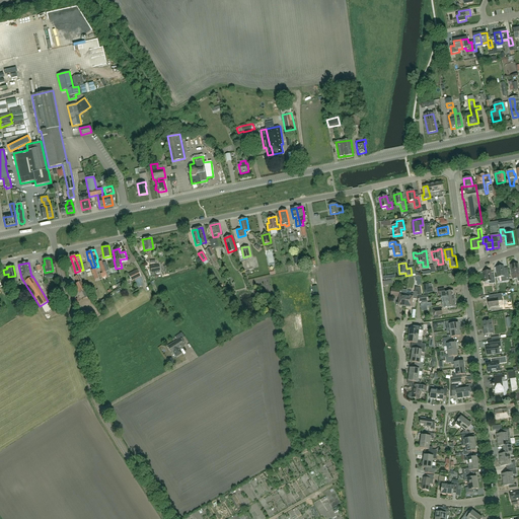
[(497,268),(498,278),(501,277),(502,282),(510,281),(509,273),(505,274),(504,267),(497,268)]
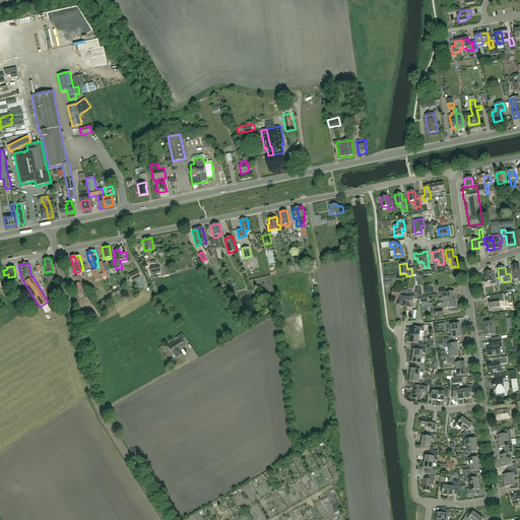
[(490,285),(496,284),(497,284),(496,277),(493,278),(492,271),(484,272),(485,282),(490,281),(490,285)]
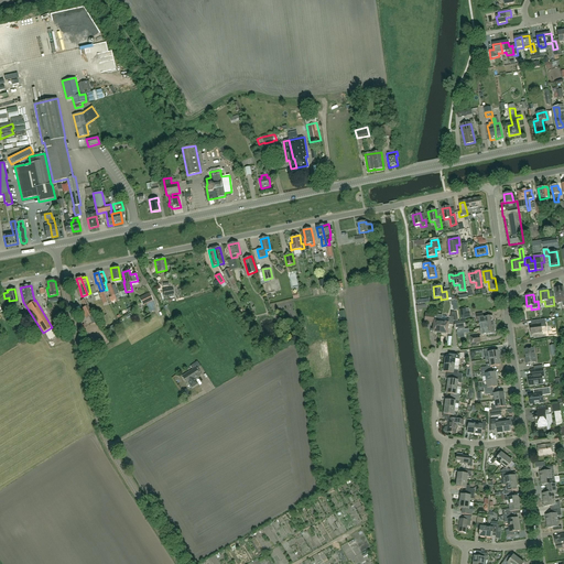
[(142,305),(145,304),(153,301),(150,295),(140,301),(142,305)]
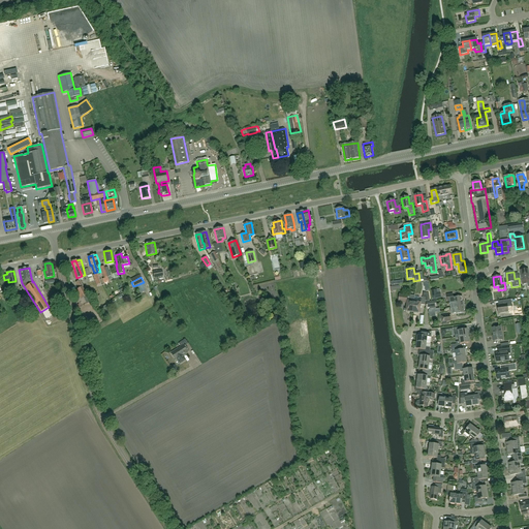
[(82,287),(75,290),(80,299),(86,296),(82,287)]
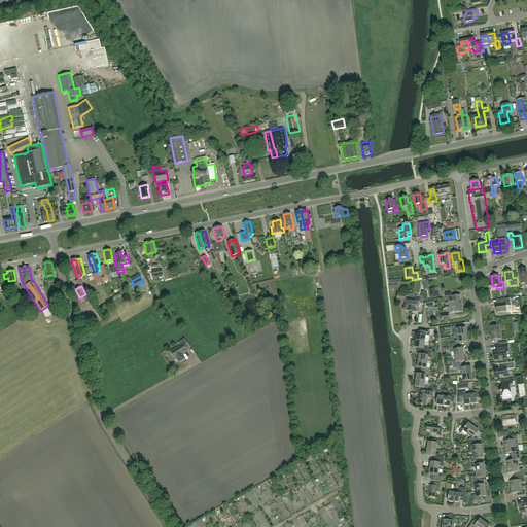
[(434,289),(430,289),(431,297),(440,296),(438,291),(435,292),(434,289)]
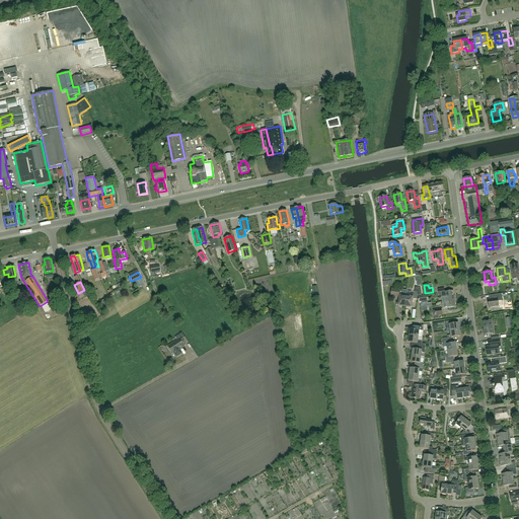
[(406,298),(405,306),(408,306),(408,307),(410,307),(411,307),(412,307),(413,300),(414,299),(417,299),(418,295),(422,295),(421,288),(415,287),(415,292),(415,294),(413,294),(412,294),(412,292),(408,291),(406,298)]
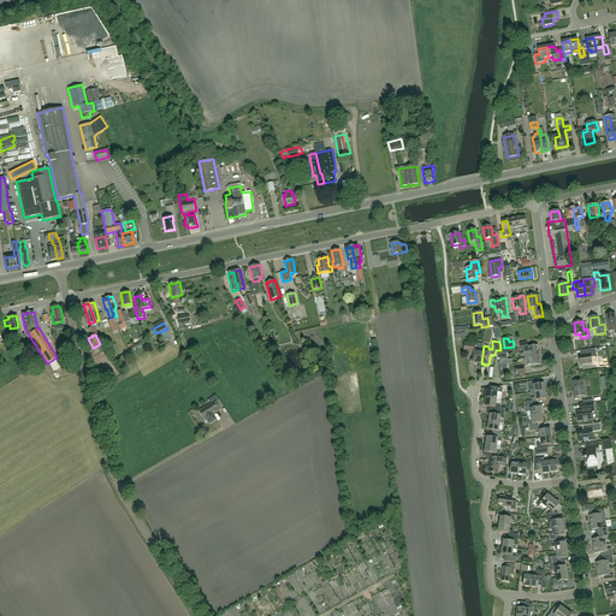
[(466,343),(465,351),(469,353),(473,353),(474,354),(473,362),(474,362),(475,363),(478,365),(478,363),(481,363),(483,354),(484,345),(474,344),(471,344),(466,343)]
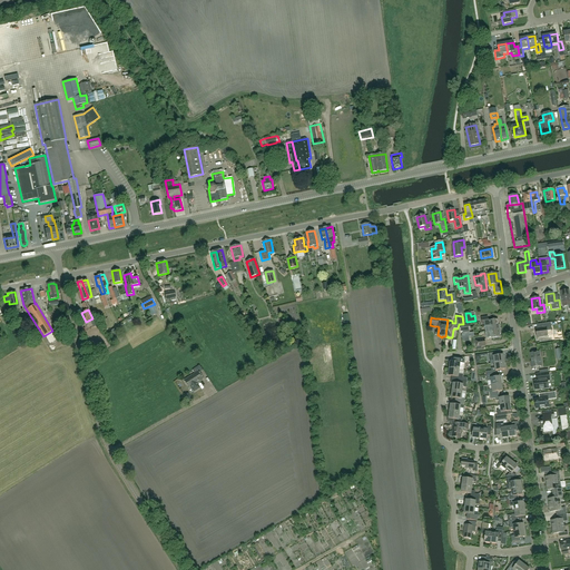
[(482,324),(484,324),(484,326),(499,324),(498,318),(488,321),(488,317),(481,317),(482,324)]
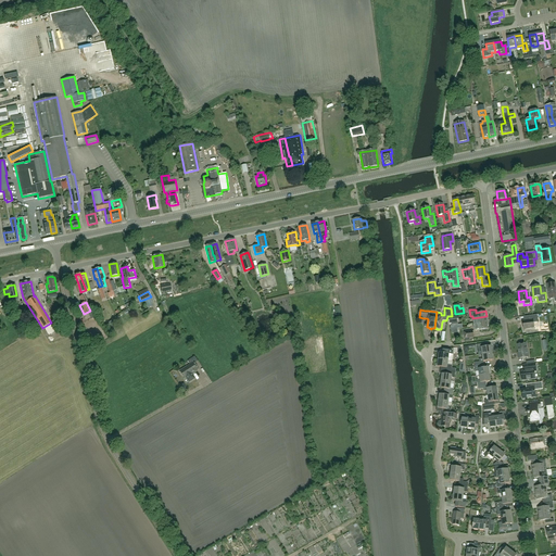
[(539,323),(538,316),(538,315),(529,316),(530,320),(522,321),(523,329),(534,327),(533,323),(539,323)]
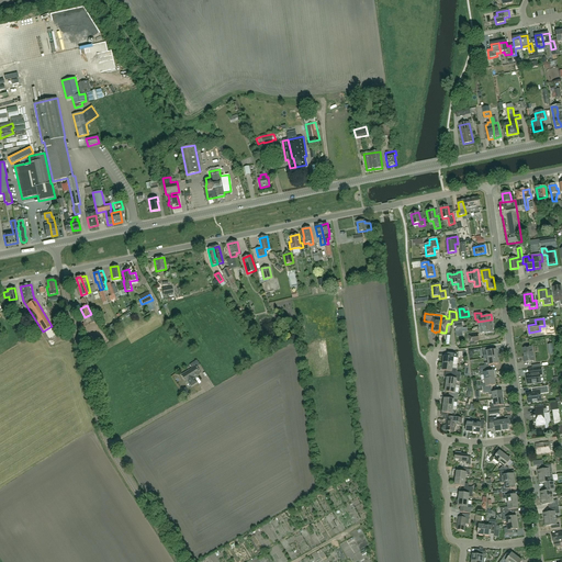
[(492,350),(492,347),(482,348),(483,353),(487,353),(487,358),(497,357),(496,349),(492,350)]
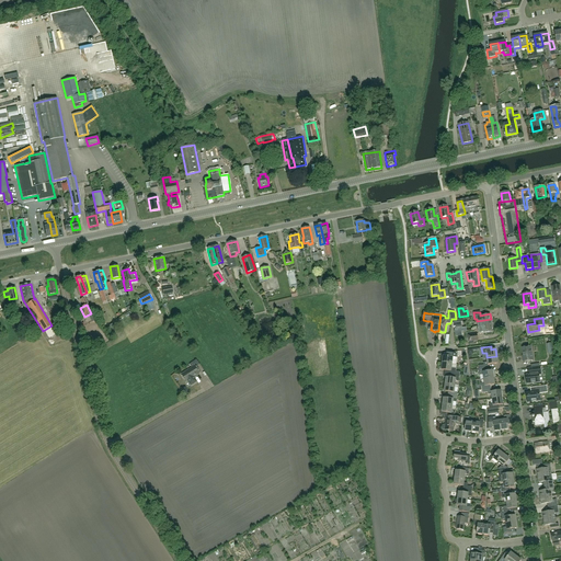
[(531,346),(522,347),(523,357),(523,362),(534,361),(533,354),(531,346)]
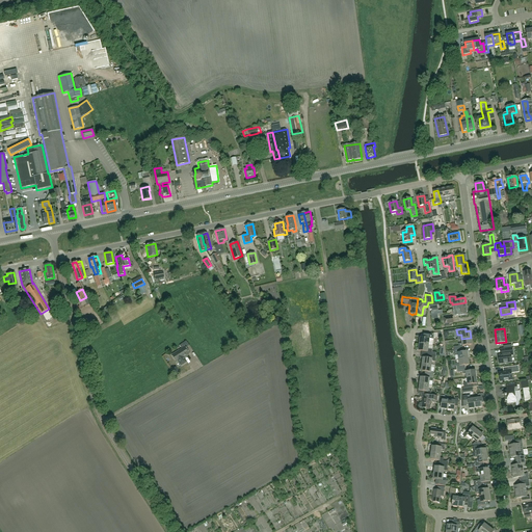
[(434,333),(425,334),(424,338),(420,338),(420,344),(428,345),(429,339),(433,339),(433,336),(434,333)]
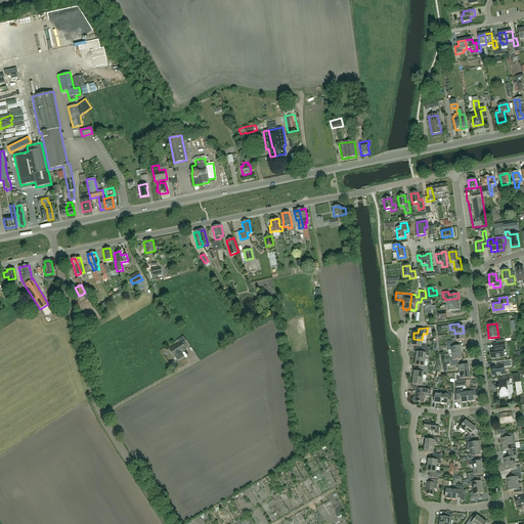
[(447,342),(447,345),(455,344),(455,341),(465,339),(464,333),(454,334),(455,338),(451,338),(451,341),(447,342)]
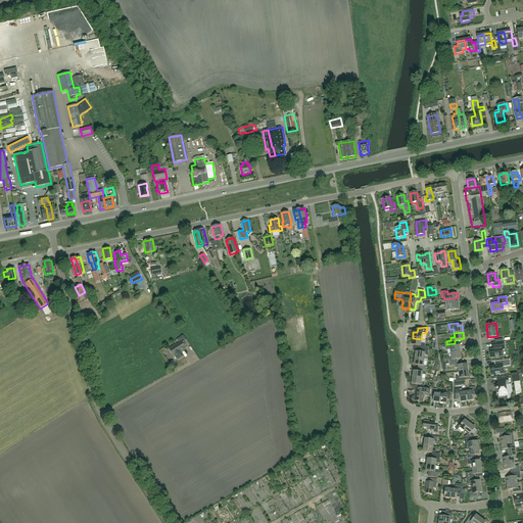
[(420,349),(428,350),(429,346),(425,346),(421,345),(421,343),(421,339),(413,338),(412,345),(421,346),(420,349)]
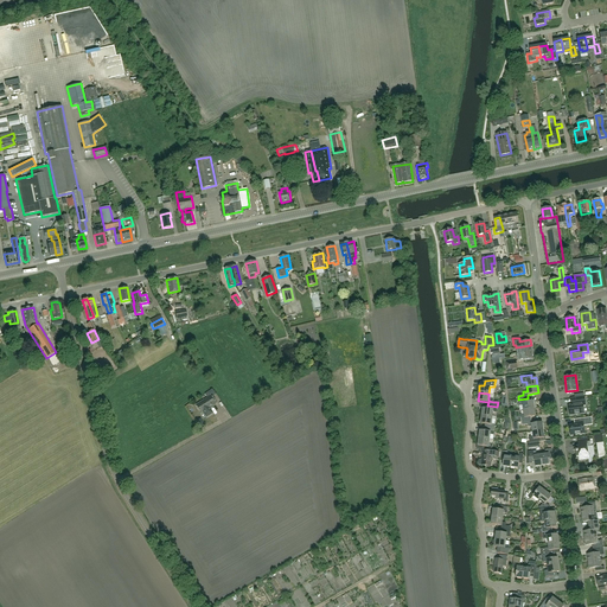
[(217,403),(216,402),(211,395),(196,406),(202,414),(203,413),(206,417),(213,413),(210,408),(217,403)]
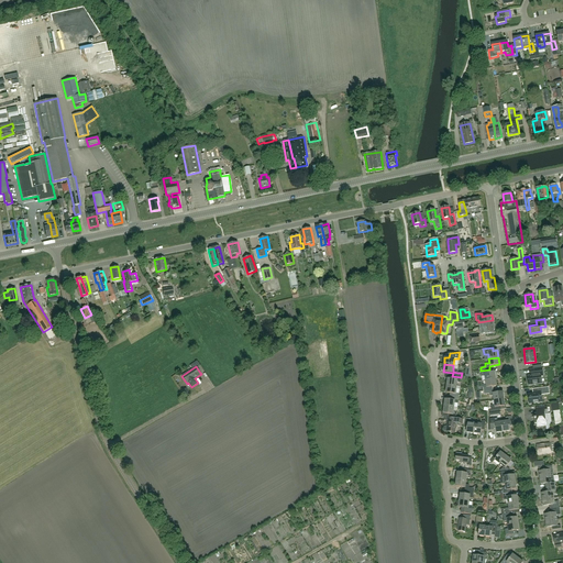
[(533,370),(532,370),(530,370),(530,376),(528,376),(529,385),(542,384),(541,376),(543,376),(542,368),(537,368),(533,370)]
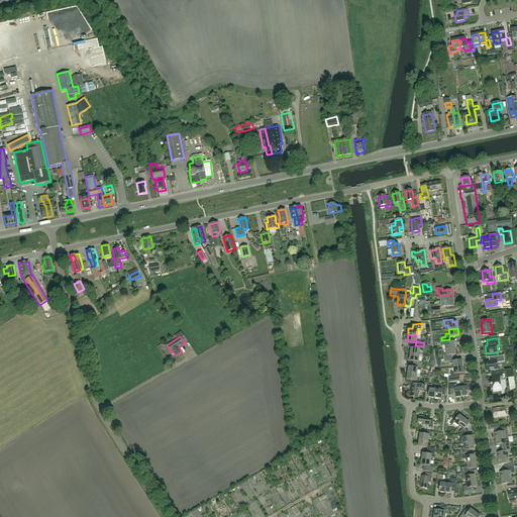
[(445,345),(446,349),(454,347),(455,347),(455,344),(454,343),(454,344),(453,341),(450,341),(449,339),(441,340),(442,343),(442,345),(445,345)]
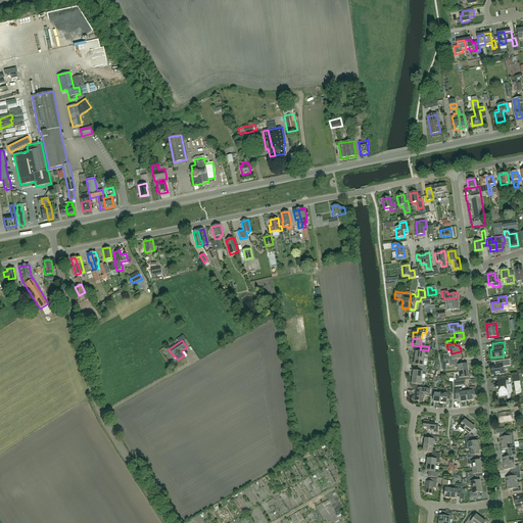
[(416,351),(415,359),(424,360),(425,355),(428,355),(428,350),(420,349),(420,351),(416,351)]
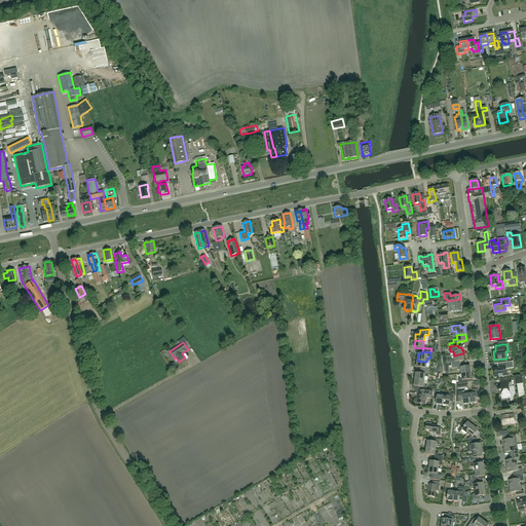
[(451,362),(452,365),(460,364),(460,361),(463,361),(462,353),(454,355),(454,359),(451,360),(451,362)]
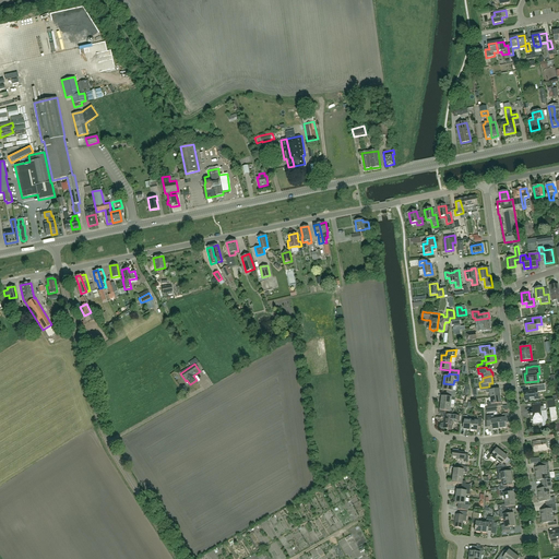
[(455,394),(456,391),(452,391),(453,384),(443,383),(443,390),(448,391),(447,394),(455,394)]
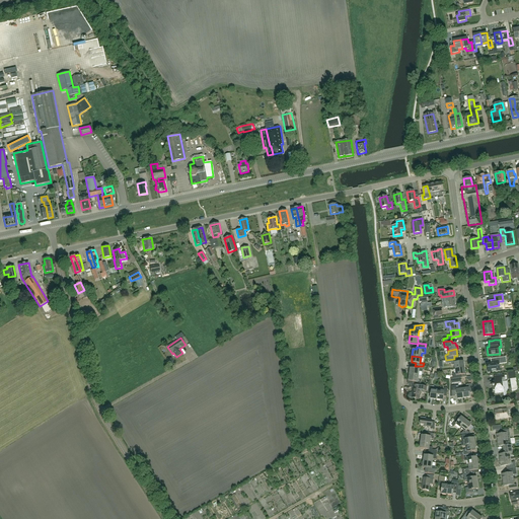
[(506,357),(496,358),(497,363),(487,364),(488,372),(500,371),(499,364),(507,363),(506,357)]
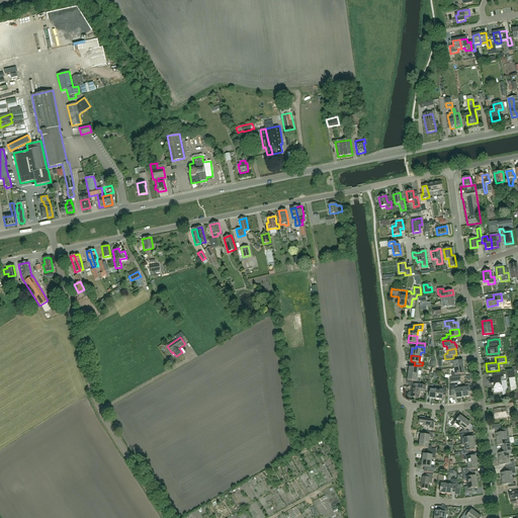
[(454,364),(454,368),(463,367),(462,360),(454,361),(453,358),(445,359),(445,363),(450,362),(450,364),(454,364)]
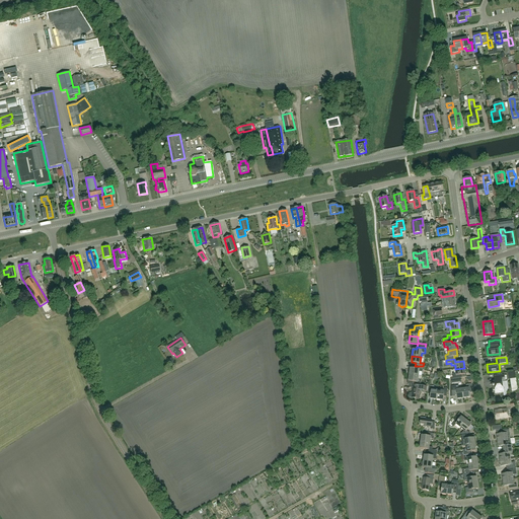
[(410,374),(419,375),(419,369),(423,370),(423,366),(415,366),(415,368),(411,368),(410,374)]
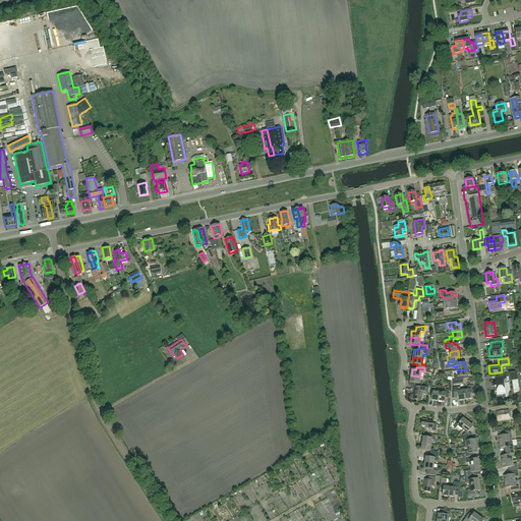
[(467,375),(466,369),(457,370),(458,374),(454,374),(455,381),(464,380),(463,377),(467,375)]
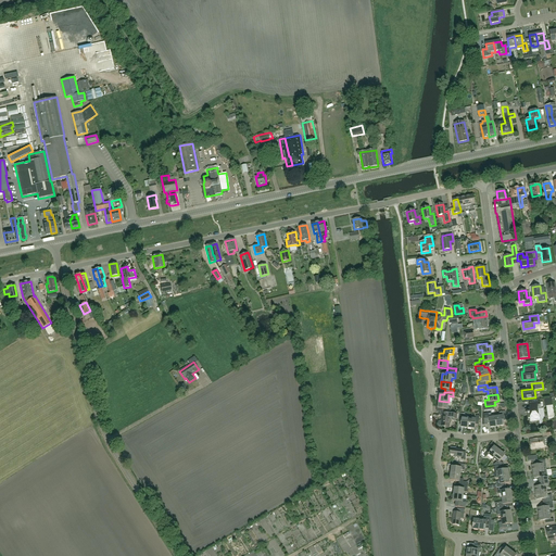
[(442,412),(443,412),(451,413),(452,406),(447,406),(449,402),(439,401),(438,408),(442,408),(442,412)]
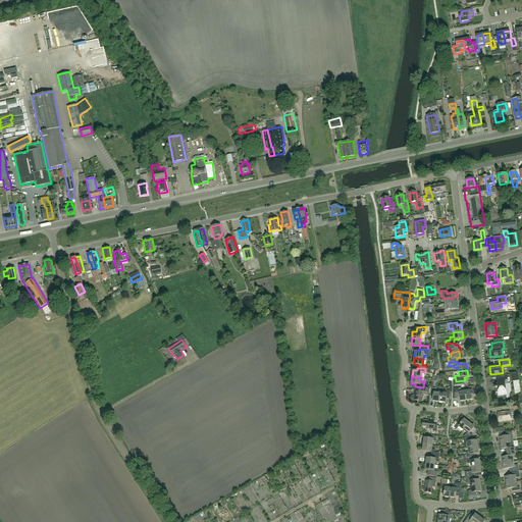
[(498,383),(494,384),(493,384),(493,387),(496,386),(497,393),(498,393),(499,397),(507,395),(506,392),(511,392),(510,383),(505,384),(505,383),(508,382),(507,377),(498,378),(498,383)]
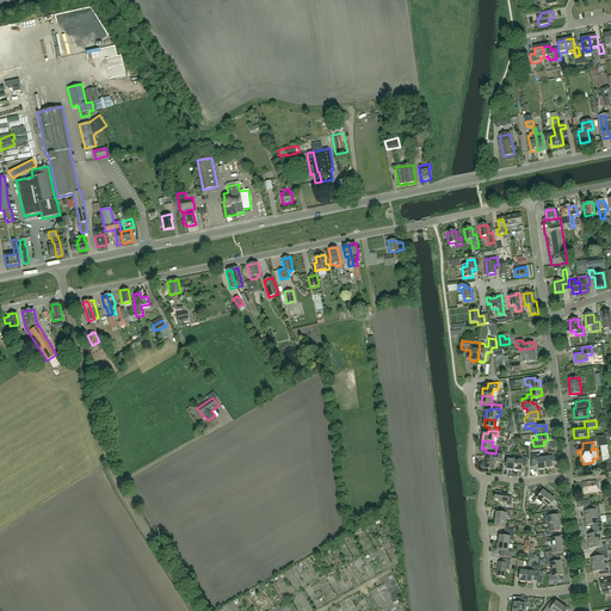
[(505,455),(495,454),(487,452),(486,463),(483,463),(482,463),(482,467),(483,468),(485,468),(494,469),(495,460),(504,461),(505,455)]
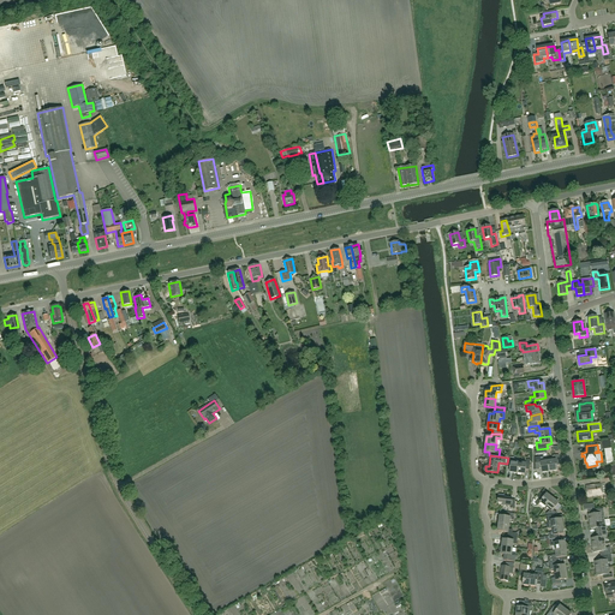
[(548,460),(550,471),(557,470),(556,465),(561,465),(559,455),(553,455),(553,460),(548,460)]
